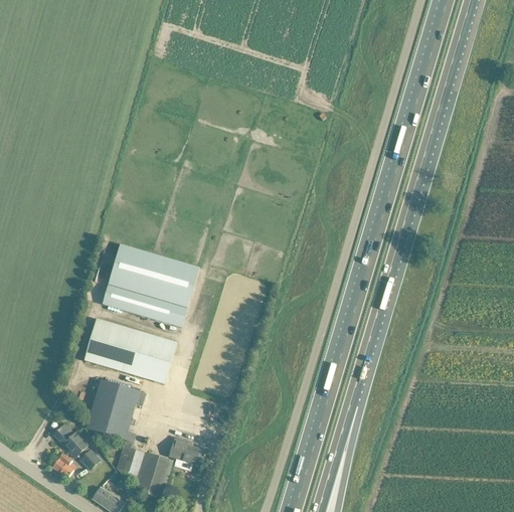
[(109,228),(106,239),(112,240),(115,230),(109,228)]
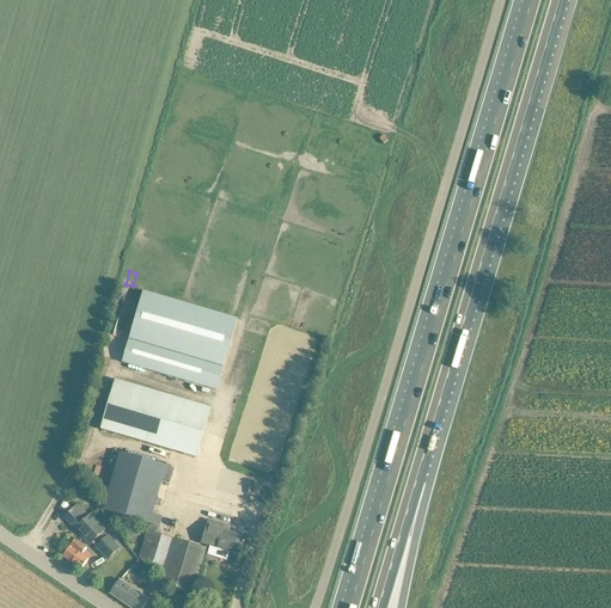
[(142,289),(122,360),(203,385),(208,369),(220,373),(237,317),(142,289)]
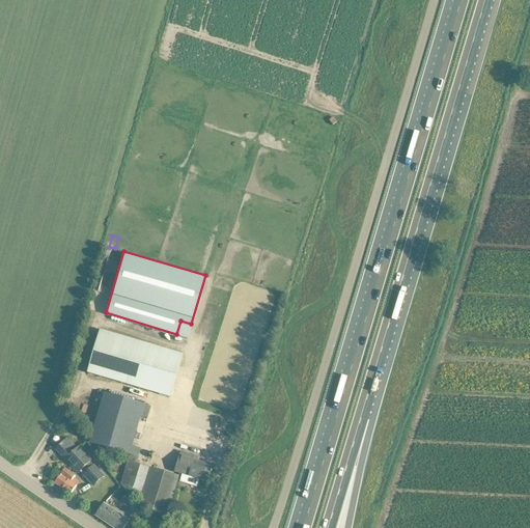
[(101,328),(88,371),(168,395),(180,353),(101,328)]
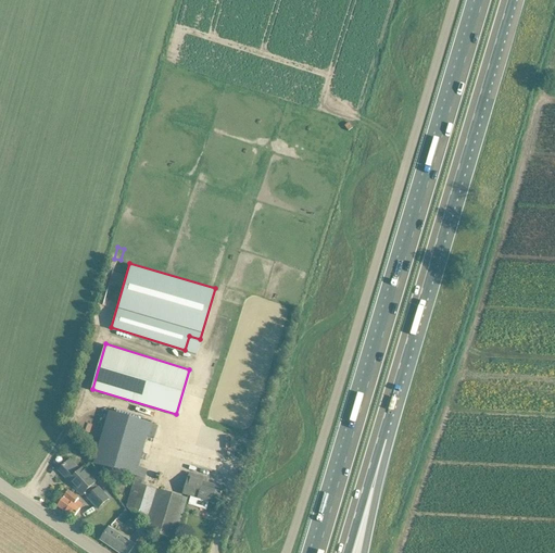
[(156,424),(117,412),(106,409),(93,453),(92,462),(135,474),(125,505),(136,516),(147,520),(144,529),(174,538),(186,497),(156,487),(141,482),(146,467),(137,465),(146,435),(153,436),(156,424)]
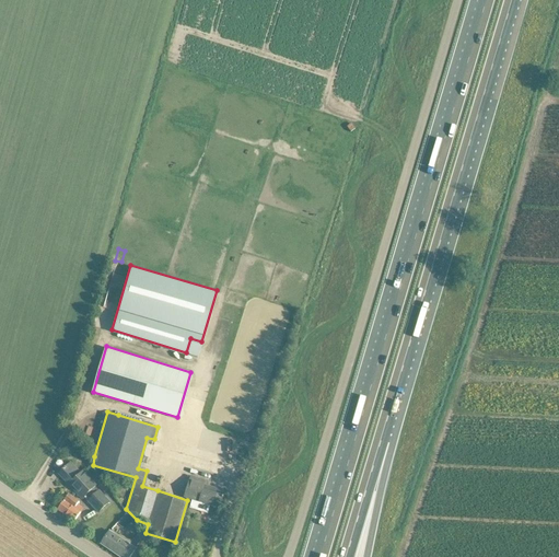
[(62,448),(68,454),(76,448),(69,441),(62,448)]
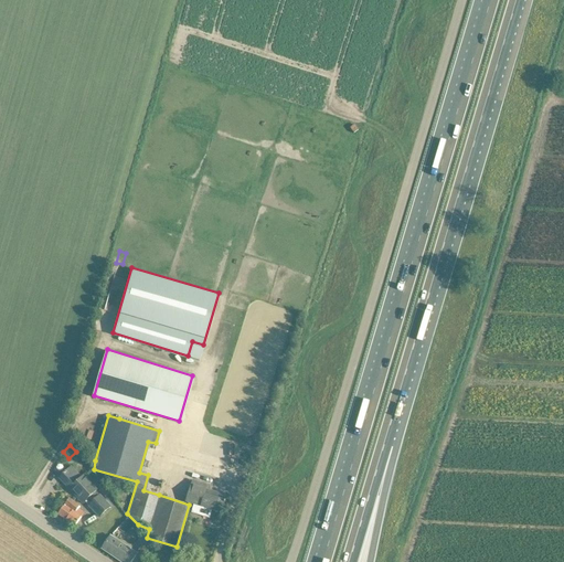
[(83,473),(81,475),(70,464),(59,475),(84,501),(85,500),(85,501),(96,490),(95,489),(97,488),(83,473)]
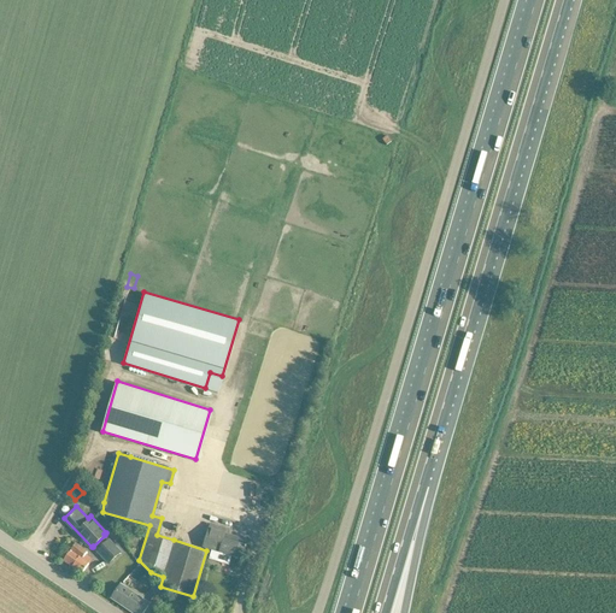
[(224,531),(226,526),(209,522),(201,546),(241,556),(246,538),(224,531)]
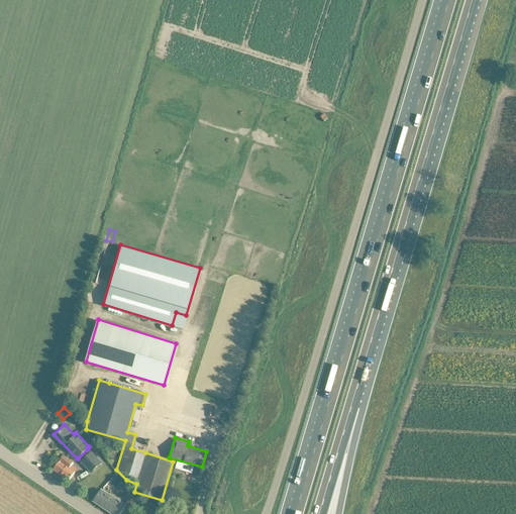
[(88,448),(78,458),(90,471),(100,460),(88,448)]
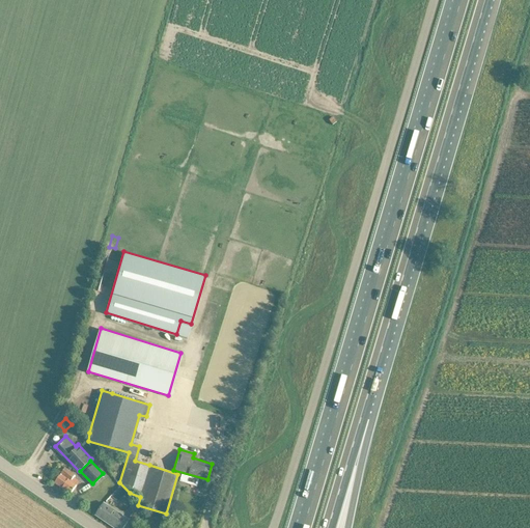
[(73,475),(75,473),(64,466),(54,481),(70,492),(78,479),(73,475)]
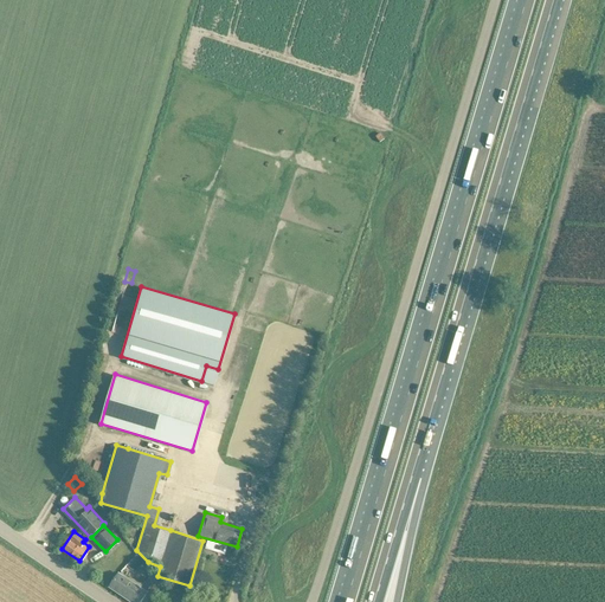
[(136,551),(126,563),(132,568),(134,567),(135,568),(141,561),(140,560),(141,558),(136,551)]
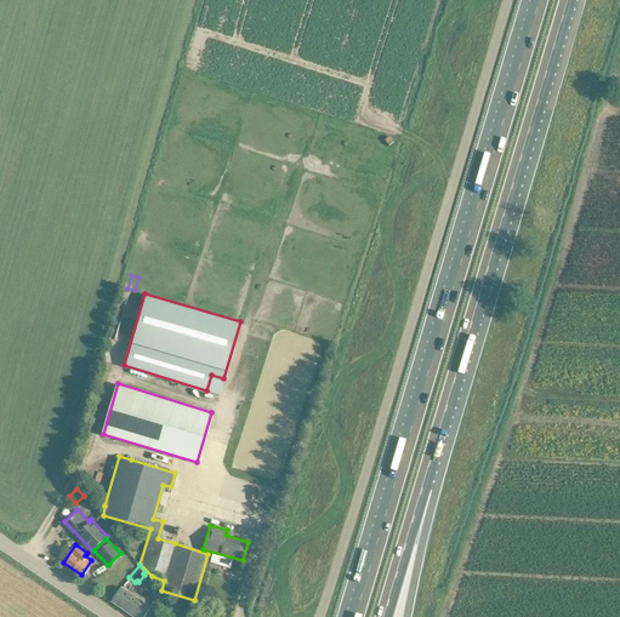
[(141,616),(148,606),(120,587),(111,599),(136,616),(141,616)]
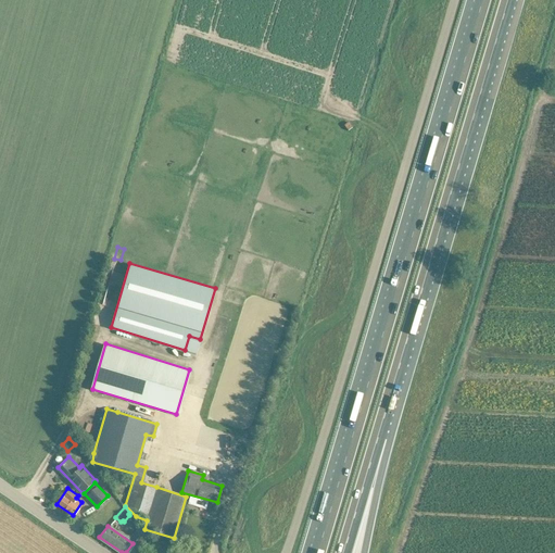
[(143,551),(148,537),(142,528),(133,543),(134,543),(143,551)]
